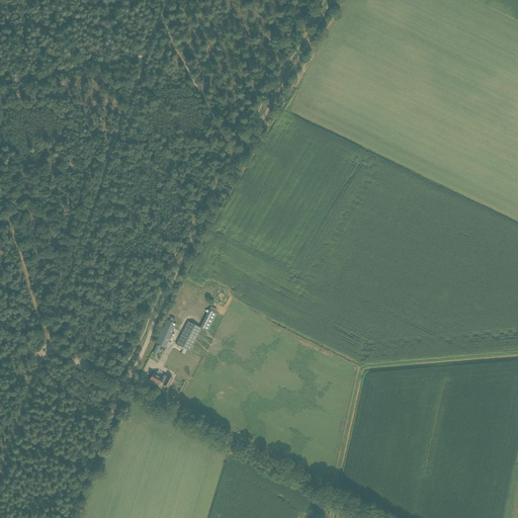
[(176,344),(178,345),(189,351),(200,328),(207,332),(217,314),(216,313),(217,310),(210,307),(199,328),(187,321),(176,344)]
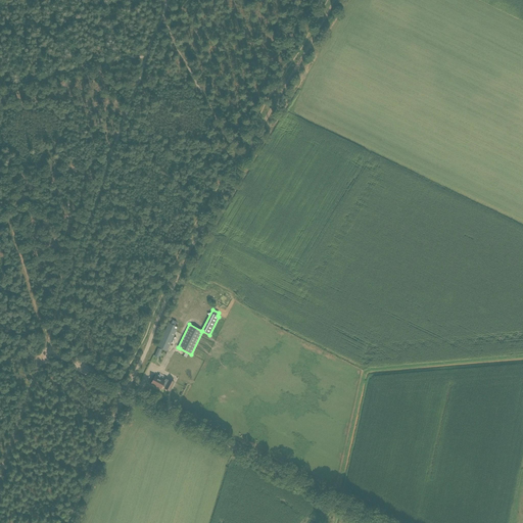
[(178,328),(170,323),(157,346),(167,351),(178,328)]
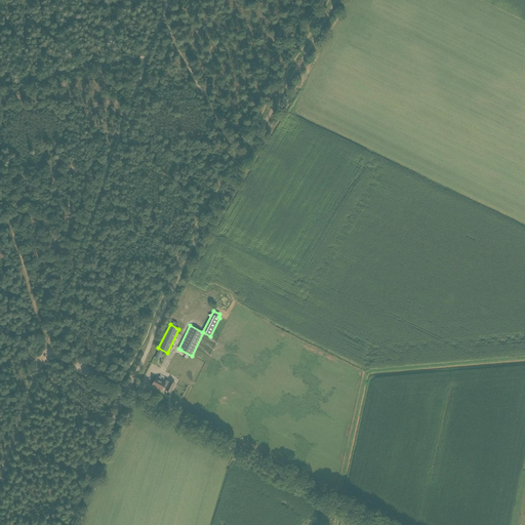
[(187,367),(175,361),(169,372),(180,378),(187,367)]
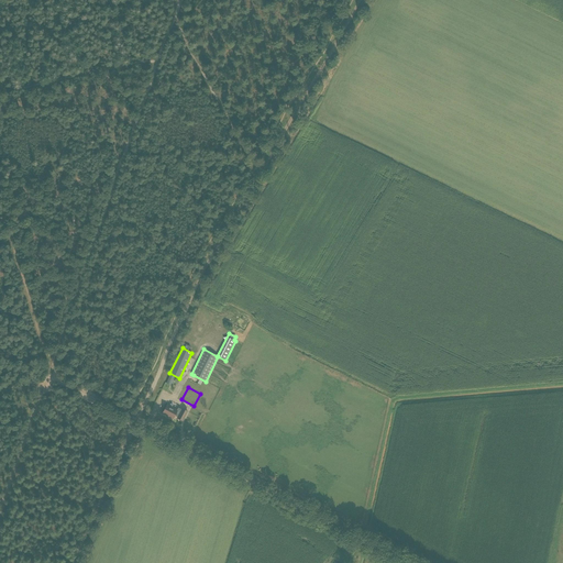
[(167,405),(163,414),(173,419),(175,416),(176,411),(170,408),(172,407),(173,405),(170,404),(169,406),(167,405)]
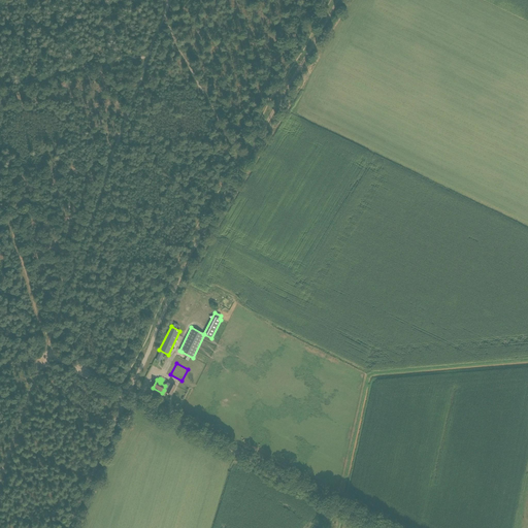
[(165,386),(164,390),(166,391),(166,392),(171,395),(175,386),(170,384),(167,383),(165,386)]
